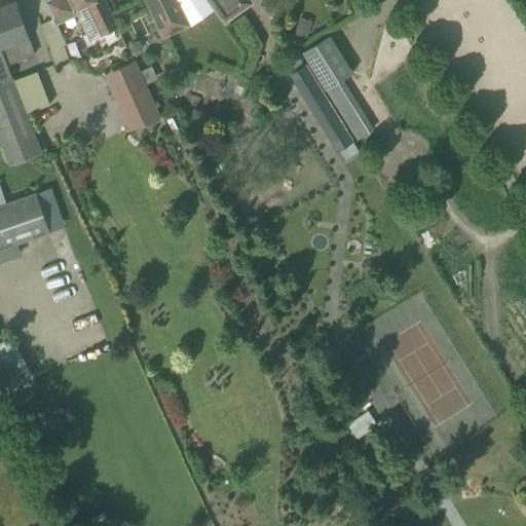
[(46,0),(44,1),(53,20),(55,25),(76,14),(88,41),(117,27),(103,0),(46,0)]
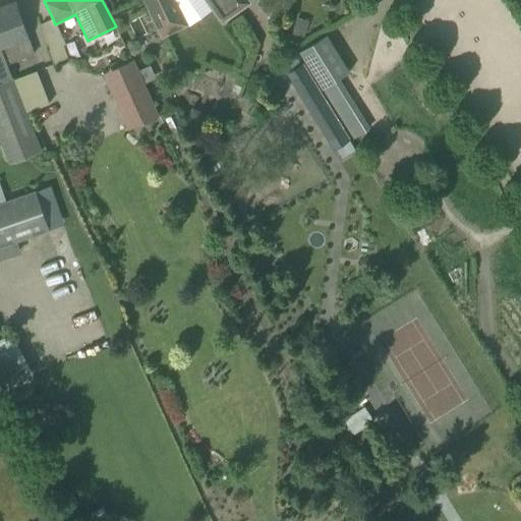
[(145,0),(160,32),(180,22),(174,10),(176,9),(173,3),(171,4),(169,0),(211,0),(225,19),(249,2),(247,0),(145,0)]
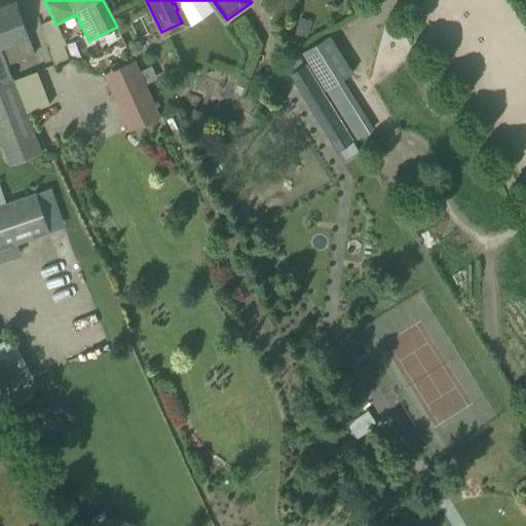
[(6,65),(34,54),(15,1),(0,6),(0,145),(8,165),(41,153),(26,113),(27,112),(12,80),(11,80),(6,65)]
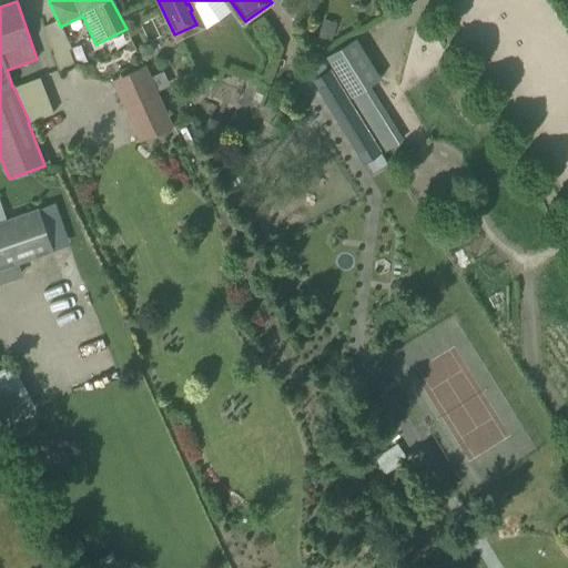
[(369,85),(379,78),(355,38),(324,57),(384,151),(403,140),(369,85)]
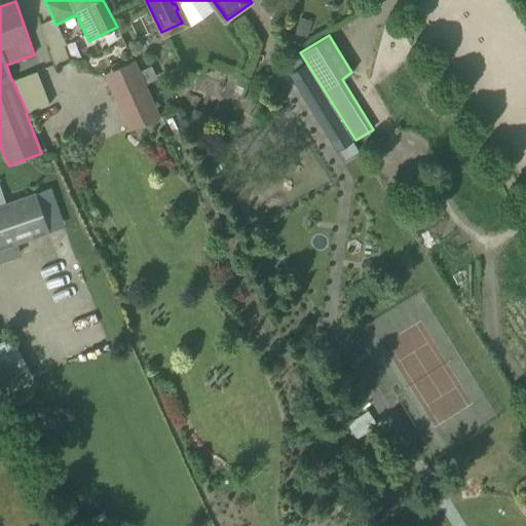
[(102,74),(127,130),(159,116),(134,60),(102,74)]
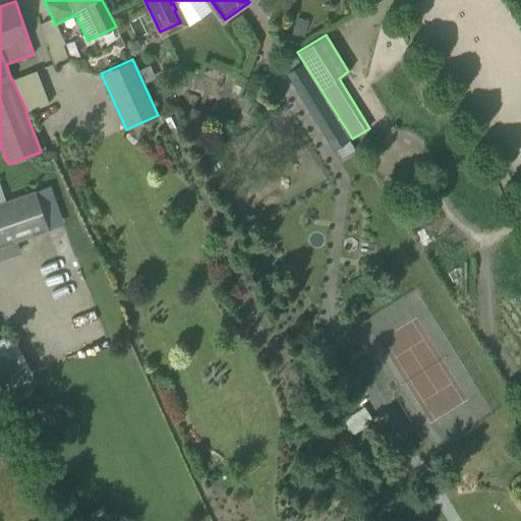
[(301,63),(286,72),(333,149),(349,139),(301,63)]
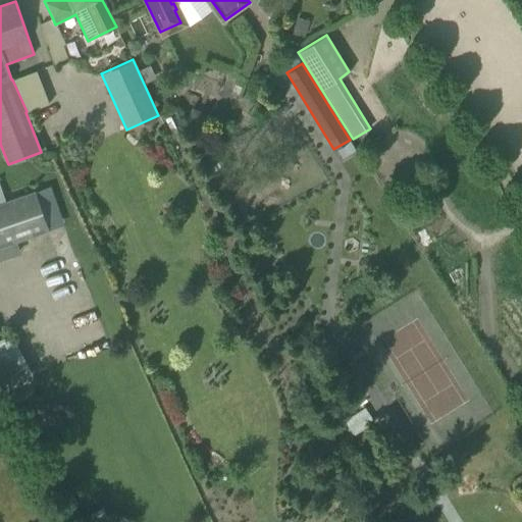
[(185,124),(202,131),(208,113),(191,107),(185,124)]
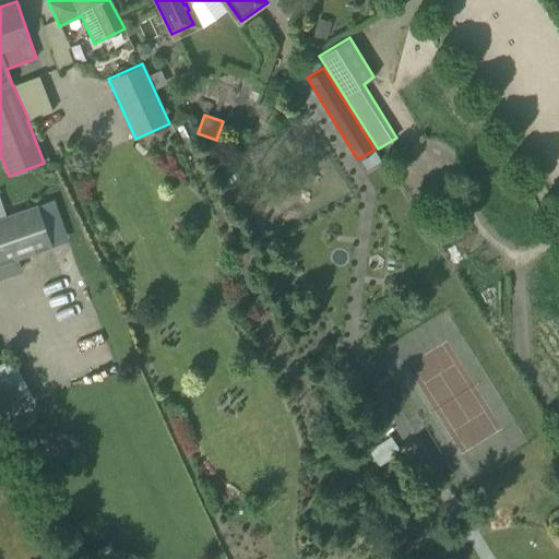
[(0,264),(51,247),(37,204),(6,215),(0,201),(0,264)]
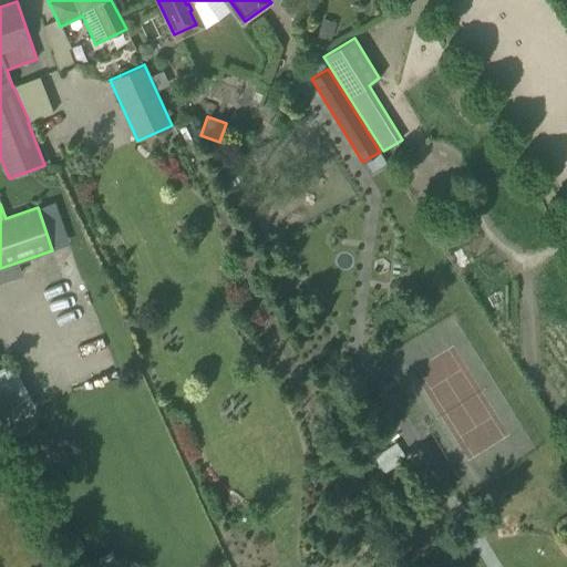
[(19,363),(0,371),(0,391),(12,420),(40,408),(19,363)]
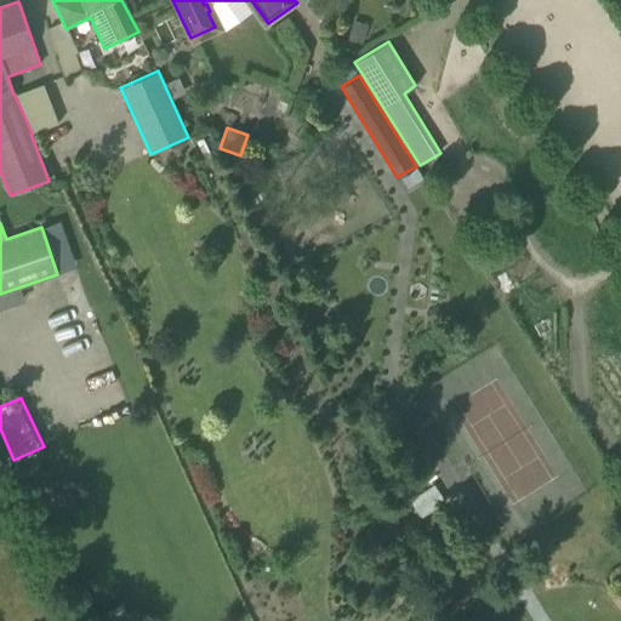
[(32,501),(52,501),(52,478),(32,478),(32,501)]
